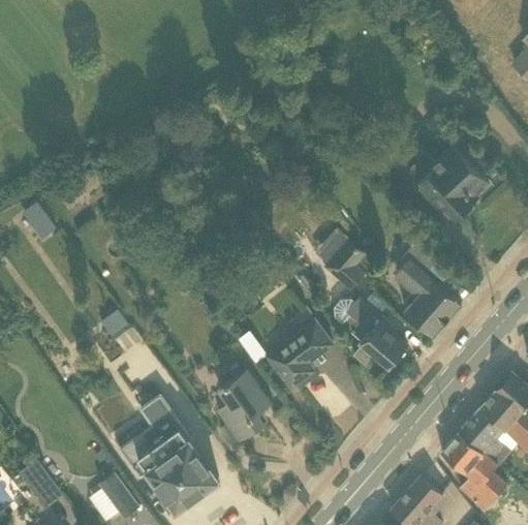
[(527,35),(523,41),(527,45),(527,48),(514,65),(527,78),(527,35)]
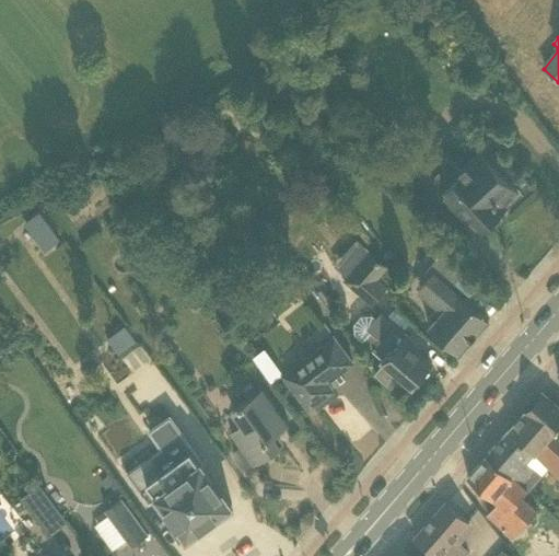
[(267,114),(258,102),(247,109),(256,122),(267,114)]
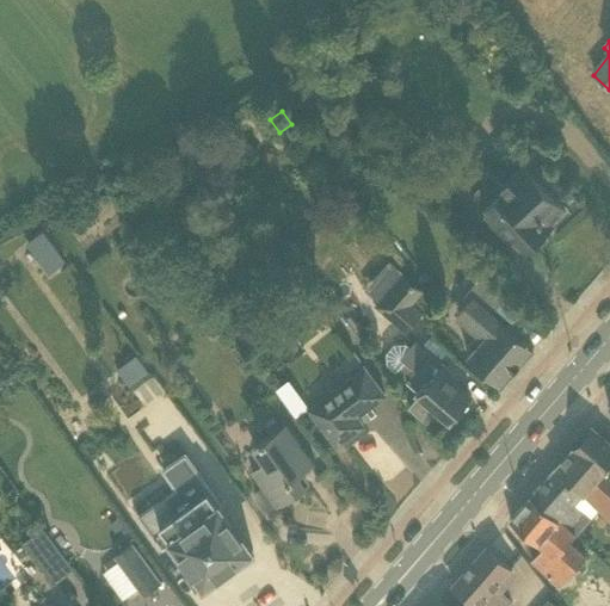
[(207,153),(208,146),(203,140),(196,140),(190,143),(189,150),(195,156),(202,158),(207,153)]
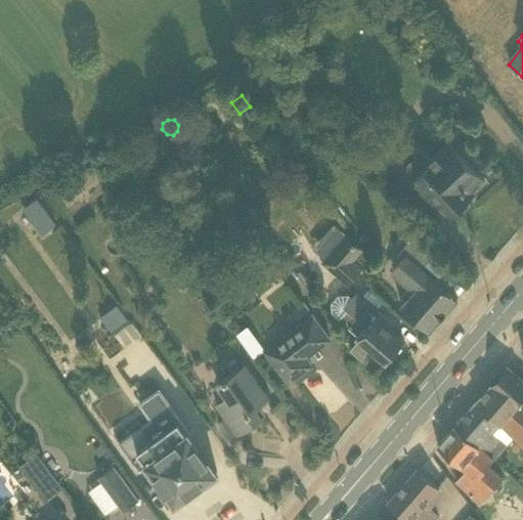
[(469,195),(483,181),(450,146),(425,171),(416,161),(402,173),(428,200),(433,195),(454,216),(473,199),(469,195)]
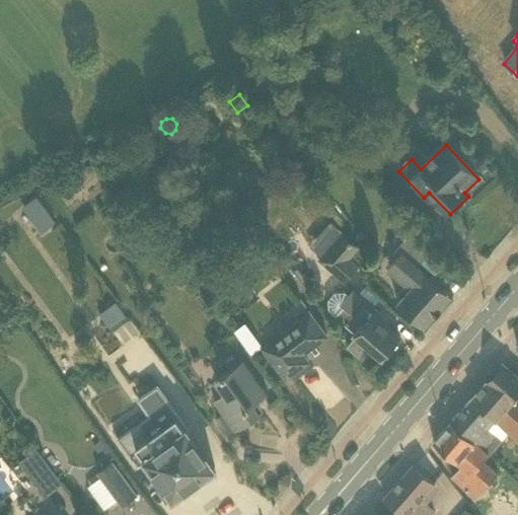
[(94,170),(100,178),(111,171),(104,163),(94,170)]
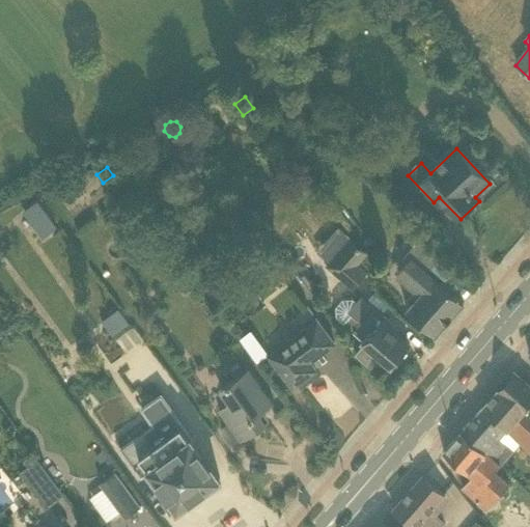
[(29,247),(56,234),(43,205),(16,218),(29,247)]
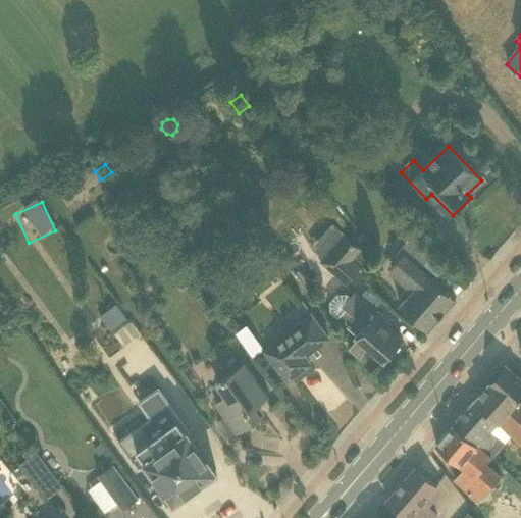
[(320,264),(347,287),(361,270),(352,263),(362,252),(344,237),(320,264)]
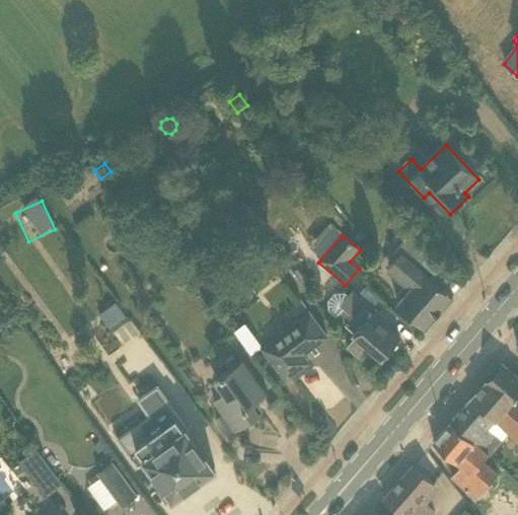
[(394,254),(397,256),(399,258),(389,270),(413,289),(396,307),(425,332),(452,299),(425,275),(425,276),(418,270),(430,253),(409,236),(394,254)]
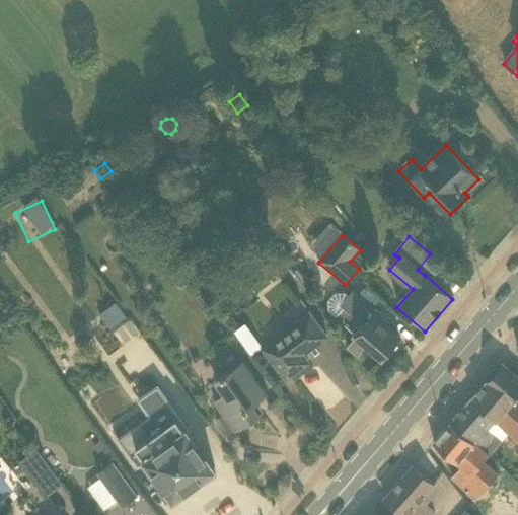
[(381,361),(399,340),(373,316),(376,312),(350,290),(346,295),(334,296),(327,302),(327,313),(357,339),(348,350),(361,361),(370,350),(381,361)]
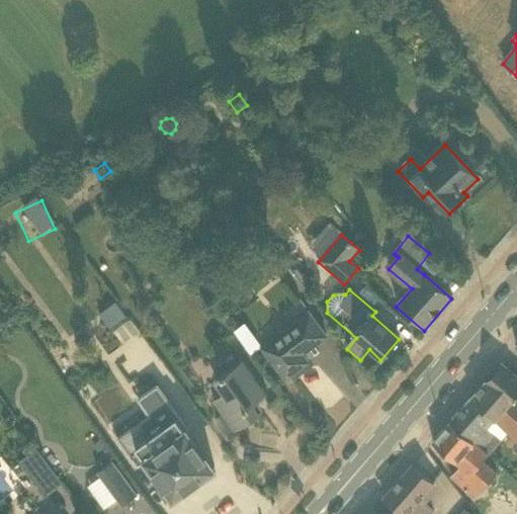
[(261,349),(273,364),(285,380),(307,364),(300,356),(326,338),(308,314),(261,349)]
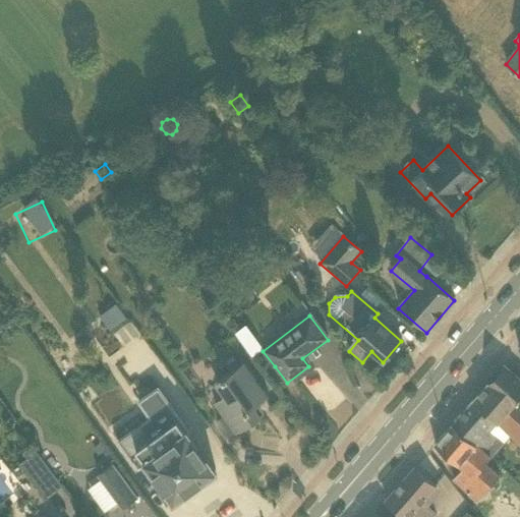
[(214,404),(236,436),(261,417),(253,407),(268,398),(243,363),(218,383),(227,395),(214,404)]
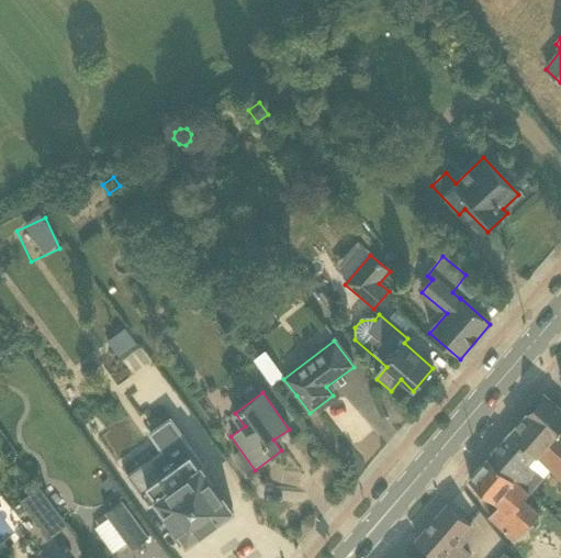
[(560,480),(560,412),(542,397),(509,434),(539,460),(549,470),(560,480)]
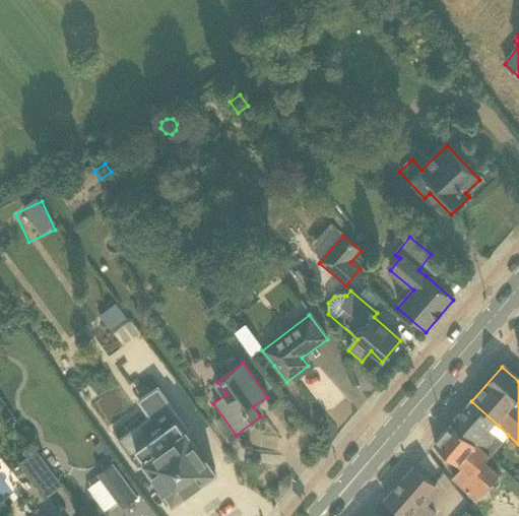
[(323,411),(340,400),(319,370),(303,381),(323,411)]
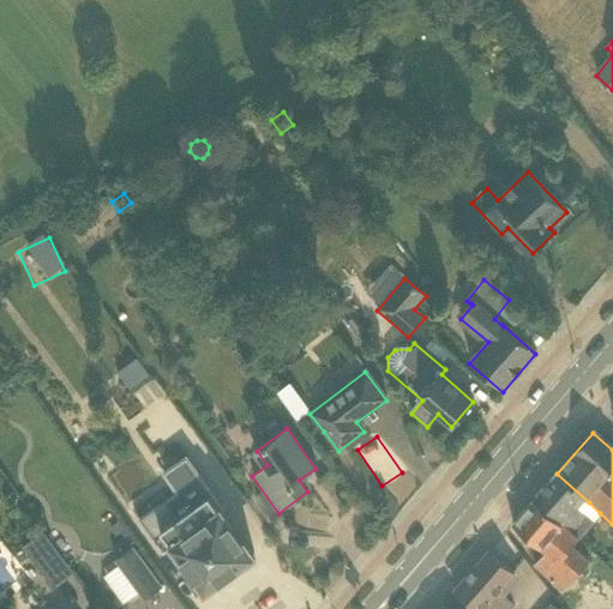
[(160,510),(142,523),(146,530),(145,530),(163,554),(173,547),(193,576),(186,582),(197,596),(204,591),(209,589),(210,591),(222,582),(221,579),(223,578),(224,579),(226,578),(223,576),(232,570),(234,572),(235,572),(234,571),(236,568),(238,571),(251,561),(250,560),(253,556),(221,512),(223,510),(187,459),(182,463),(164,476),(169,483),(181,499),(173,505),(168,499),(167,500),(168,502),(166,505),(158,510),(160,510)]
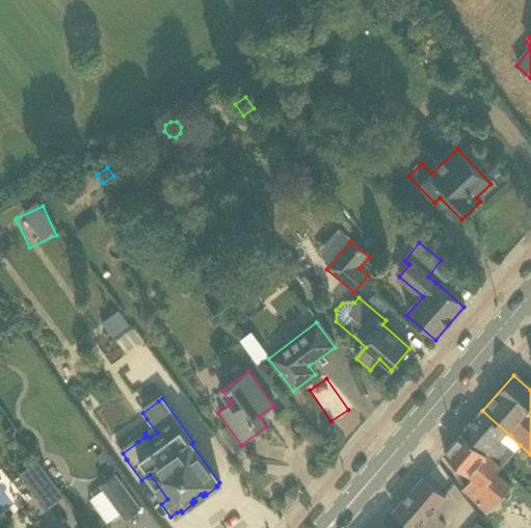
[(488,462),(499,470),(520,445),(510,436),(482,411),(460,437),(488,462)]
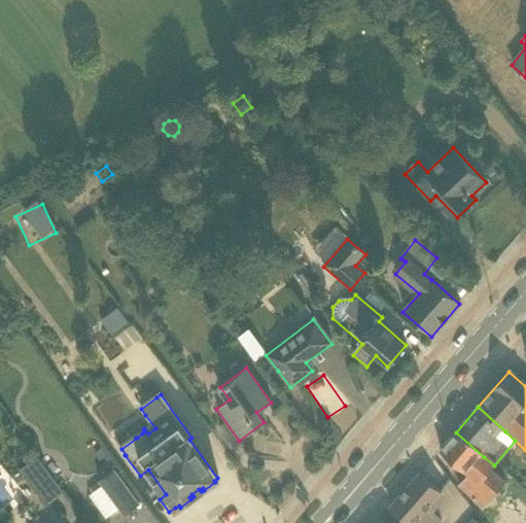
[(456,432),(440,452),(464,473),(467,475),(458,486),(483,507),(503,483),(490,471),(494,465),(484,457),(456,432)]
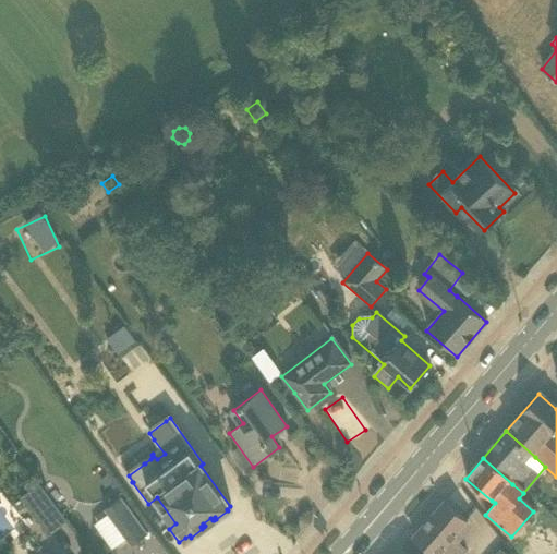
[(230,473),(220,480),(235,502),(245,494),(230,473)]
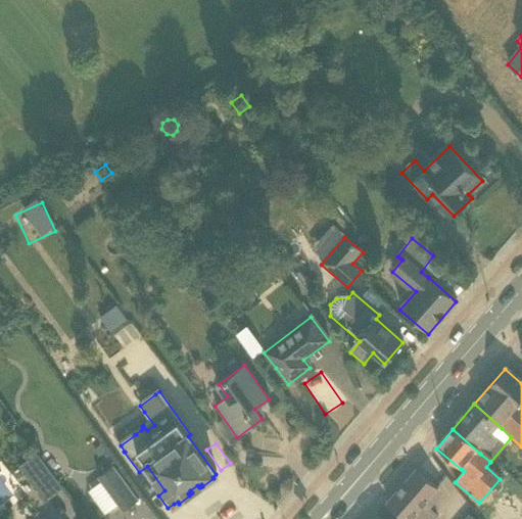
[(61,491),(32,451),(22,457),(27,463),(19,468),(44,504),(61,491)]
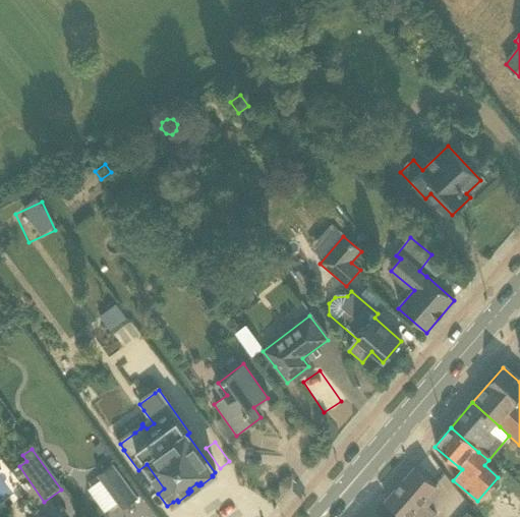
[(112,467),(98,477),(122,512),(136,501),(112,467)]
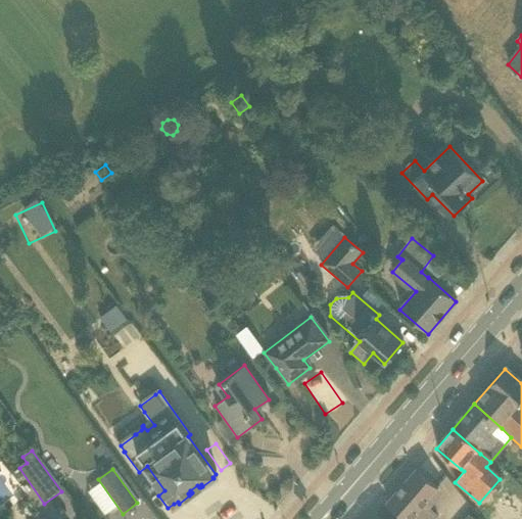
[(386,505),(401,518),(434,518),(422,508),(437,489),(416,471),(386,505)]
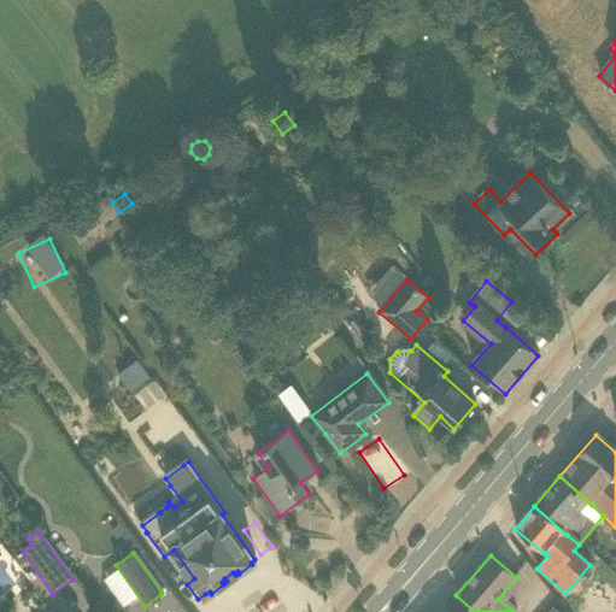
[(106,587),(121,604),(130,595),(116,578),(106,587)]
